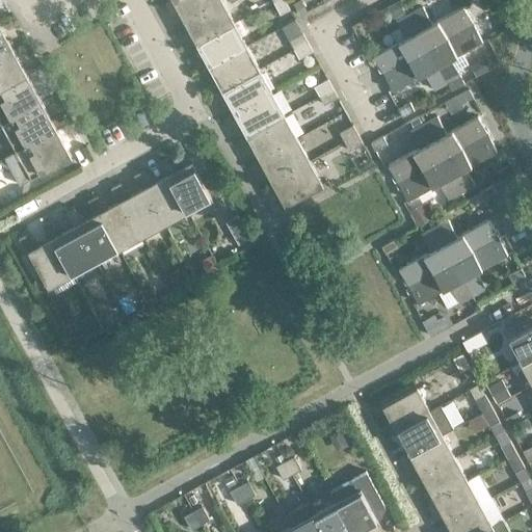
[(218,0),(175,0),(185,19),(218,0)]
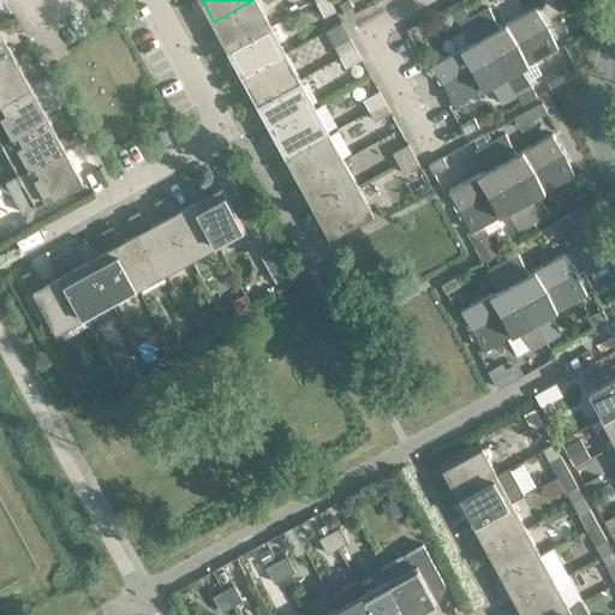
[(272,25),(257,0),(252,0),(214,22),(228,48),(272,25)]
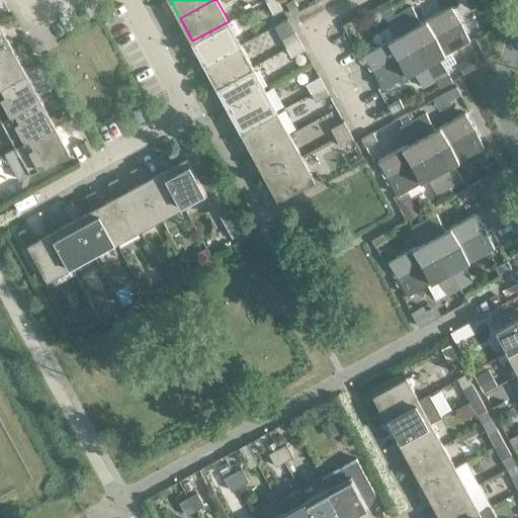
[(282,8),(277,0),(267,0),(274,13),(282,8)]
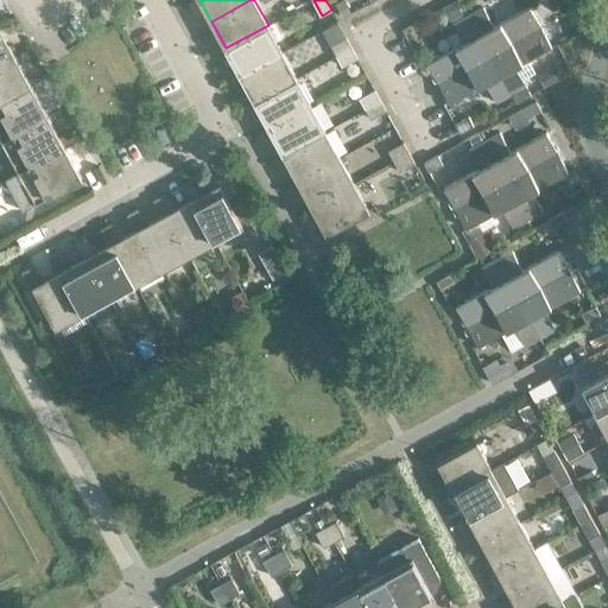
[(344,0),(336,0),(335,1),(343,16),(352,11),(344,0)]
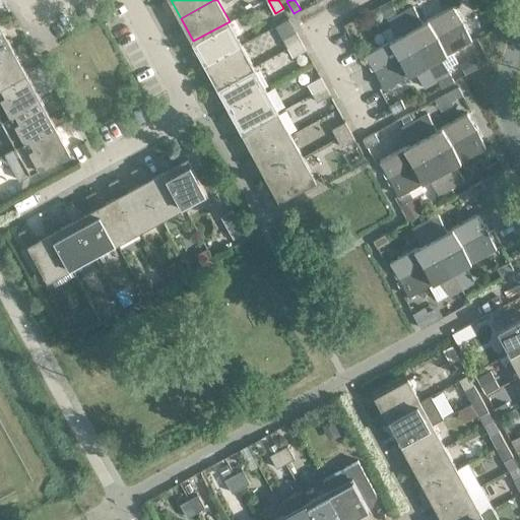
[(378,7),(384,18),(395,12),(389,1),(378,7)]
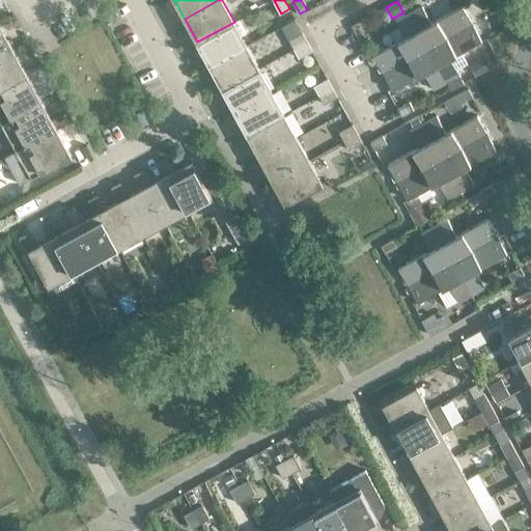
[(473,23),(463,5),(431,23),(422,6),(409,14),(427,48),(473,23)]
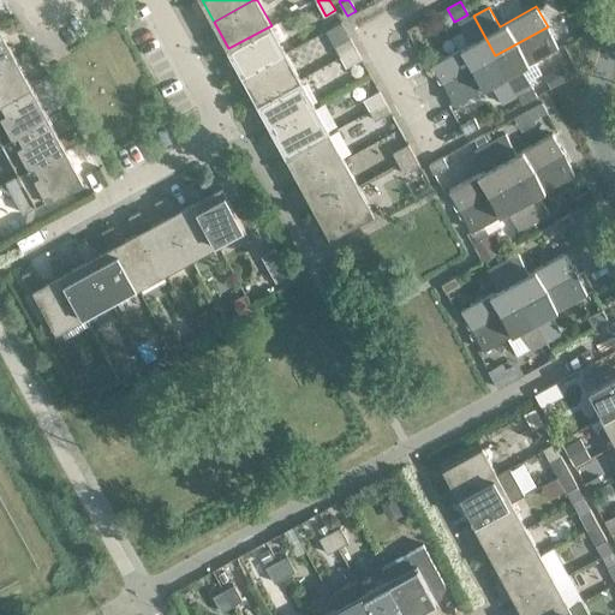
[(495,55),(473,16),(459,24),(470,43),(433,64),(443,84),(495,55)]
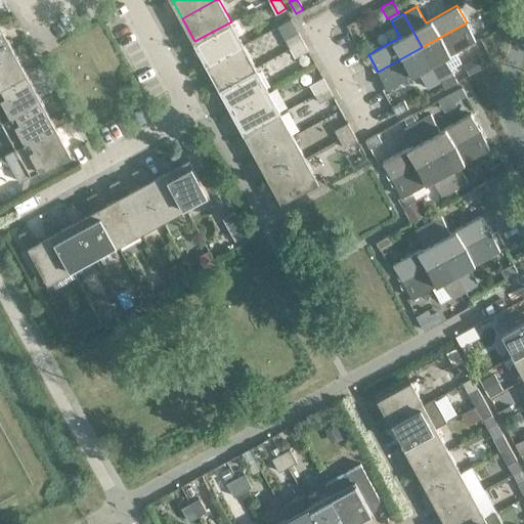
[(277,26),(286,39),(299,33),(291,18),(277,26)]
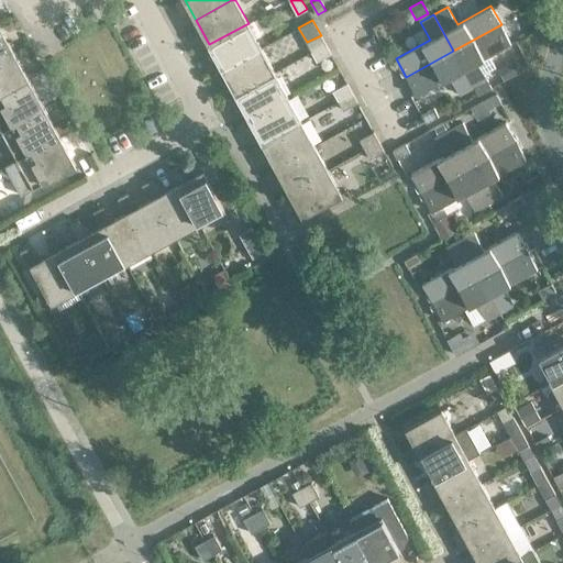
[(262,47),(249,23),(209,44),(223,68),(262,47)]
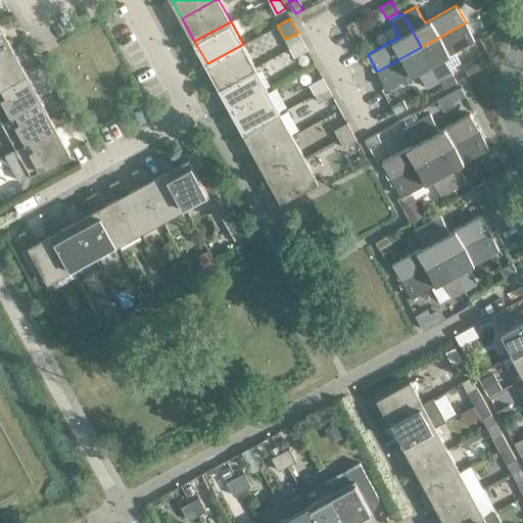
[(475,40),(466,22),(421,47),(440,81),(444,88),(457,81),(449,68),(461,62),(455,51),(475,40)]
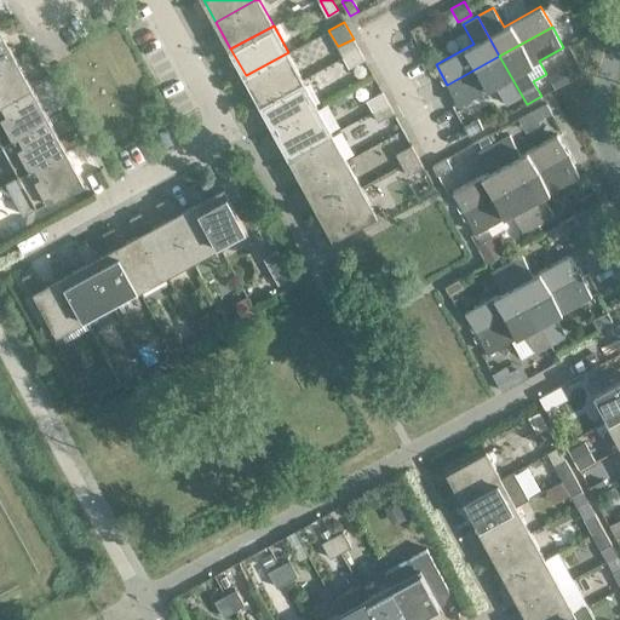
[(0,63),(15,56),(0,28),(0,63)]
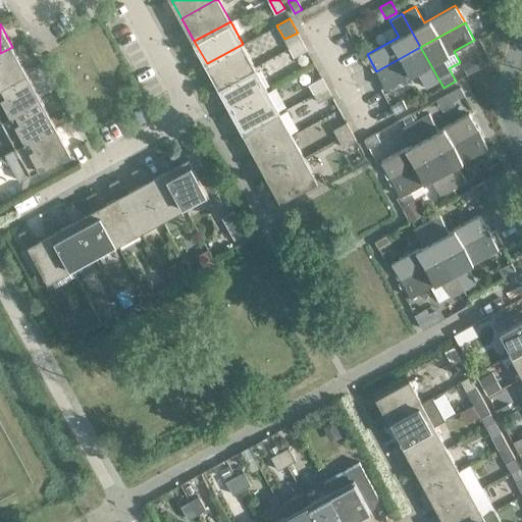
[(302,41),(298,33),(284,39),(290,48),(302,41)]
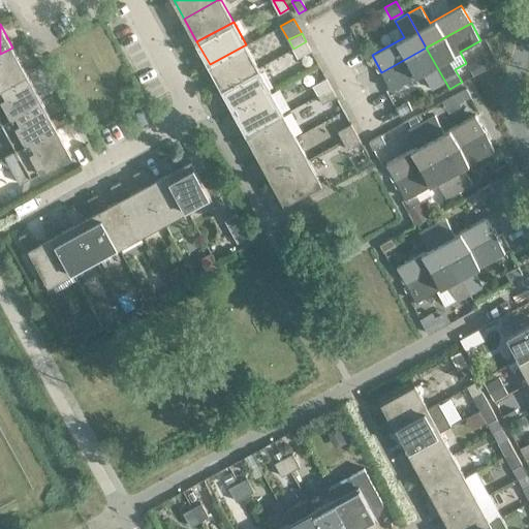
[(311,51),(306,41),(293,49),(298,58),(311,51)]
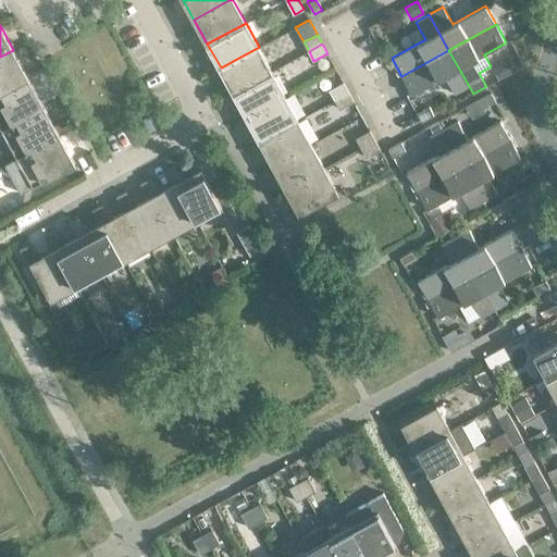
[(272,71),(259,47),(221,67),(234,91),(272,71)]
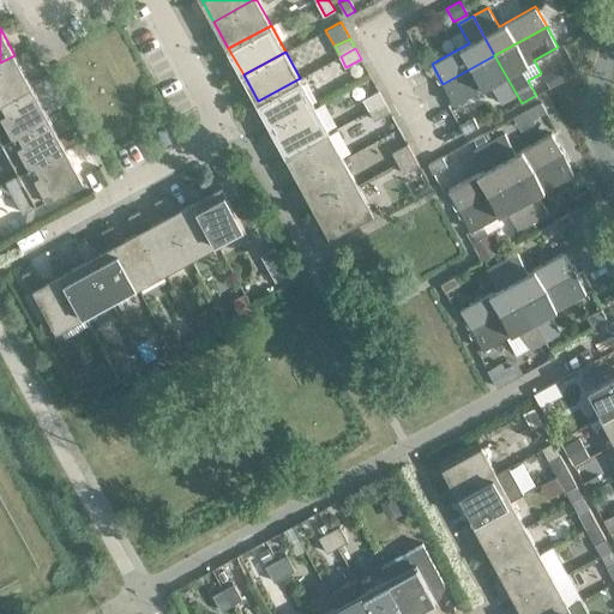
[(0,103),(32,86),(14,55),(0,62),(0,103)]
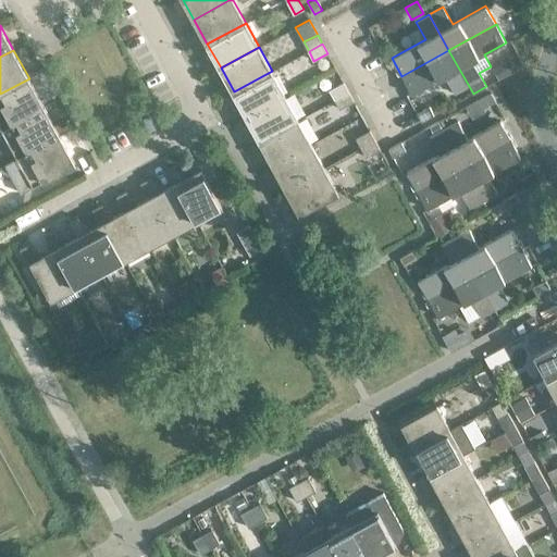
[(469,86),(448,50),(401,76),(412,94),(445,76),(455,94),(469,86)]
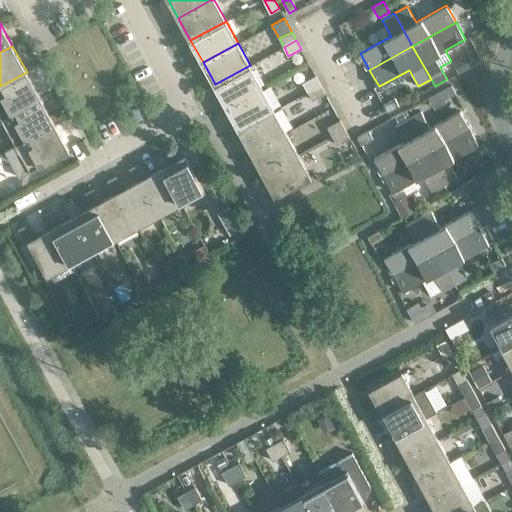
[(475,50),(463,56),(469,66),(481,60),(475,50)]
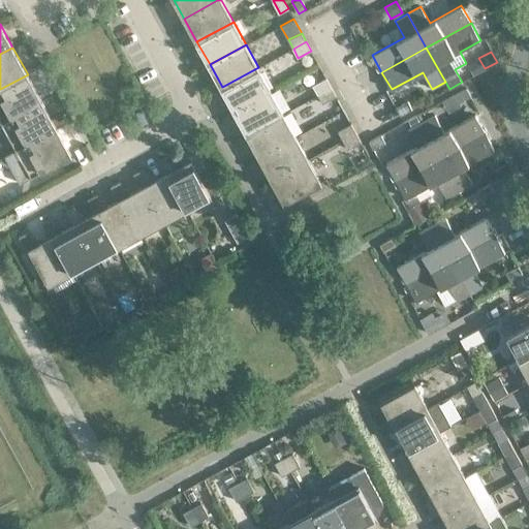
[(271,91),(258,67),(222,87),(235,111),(271,91)]
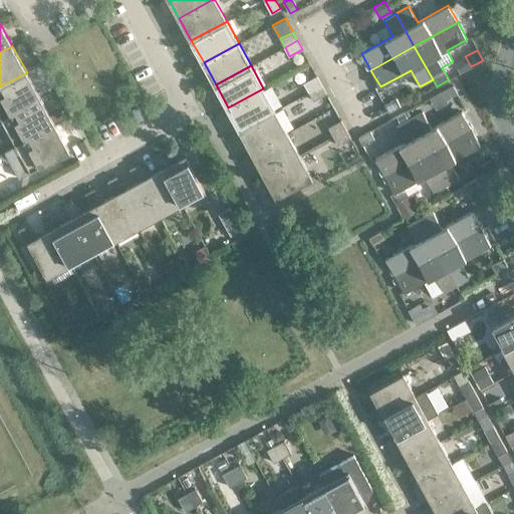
[(41,98),(27,72),(0,86),(0,115),(2,119),(41,98)]
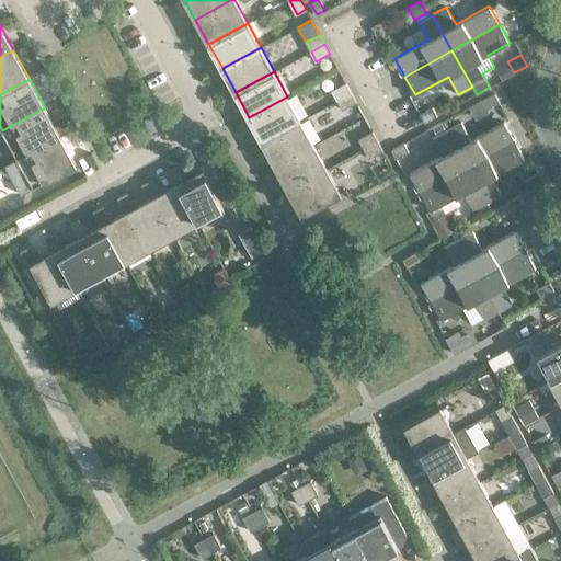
[(352,92),(346,83),(332,91),(338,101),(352,92)]
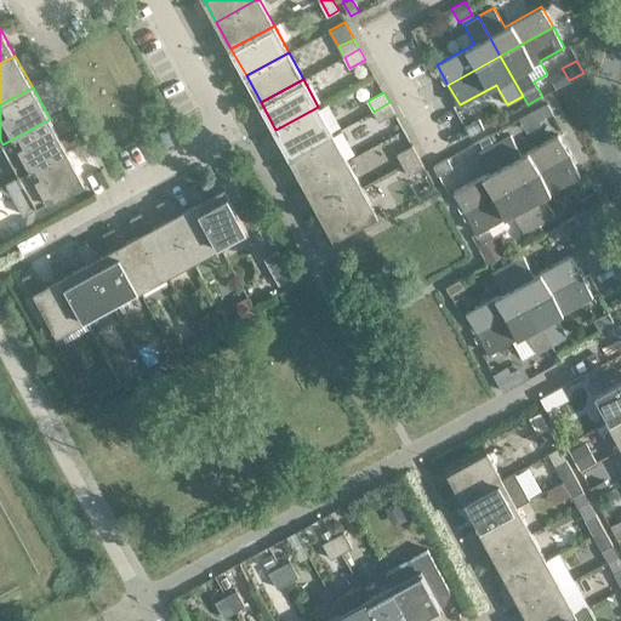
[(394,113),(389,102),(374,112),(379,121),(394,113)]
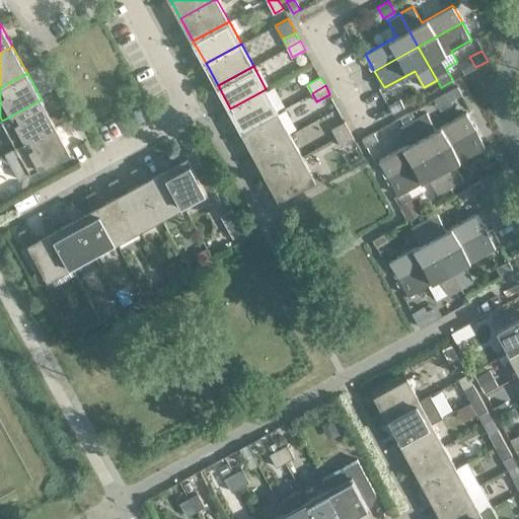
[(458,86),(446,93),(450,101),(462,94),(458,86)]
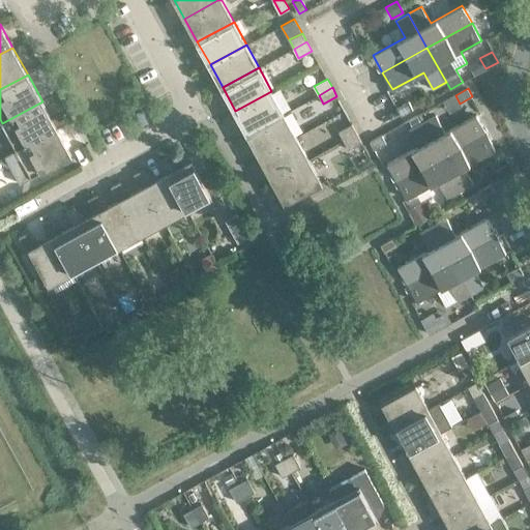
[(284,114),(271,91),(235,111),(247,134),(284,114)]
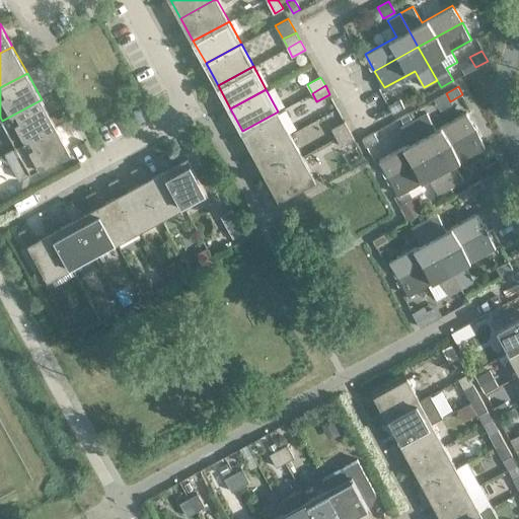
[(56,126),(42,99),(2,121),(17,147),(56,126)]
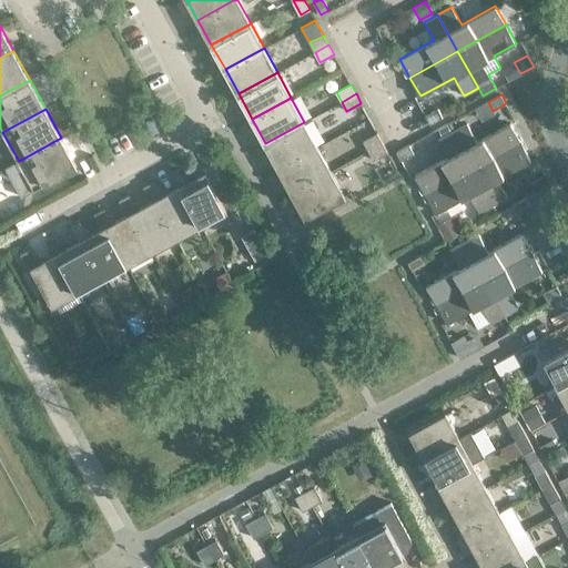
[(425,117),(430,125),(443,118),(438,109),(425,117)]
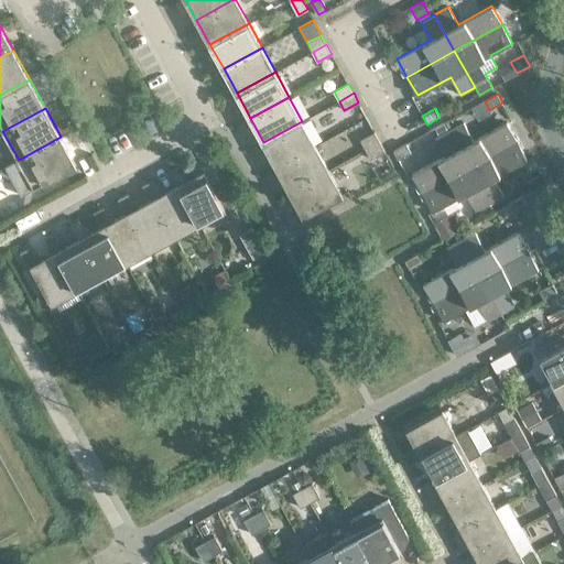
[(315,145),(302,121),(263,142),(277,166),(315,145)]
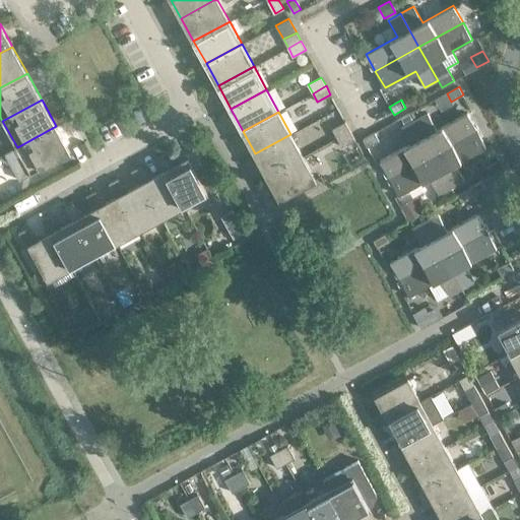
[(477,130),(467,113),(437,130),(428,114),(414,121),(433,154),(477,130)]
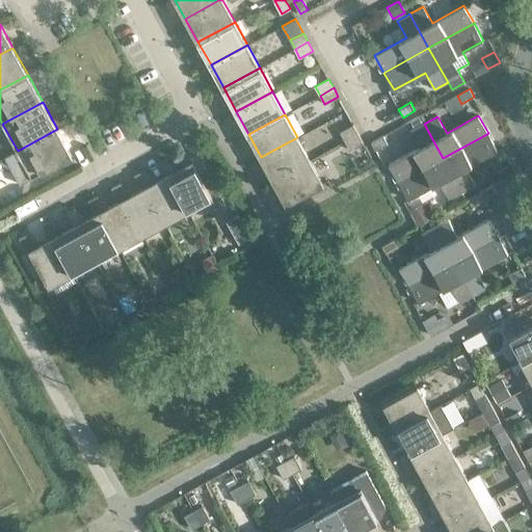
[(420,117),(411,122),(415,128),(423,124),(420,117)]
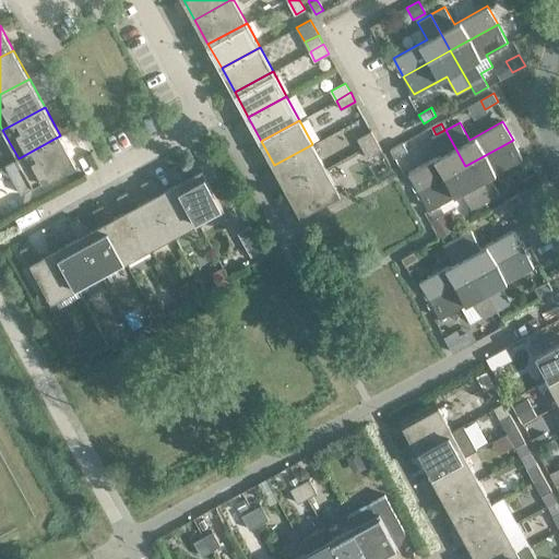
[(465,166),(445,130),(432,137),(441,154),(408,173),(418,191),(465,166)]
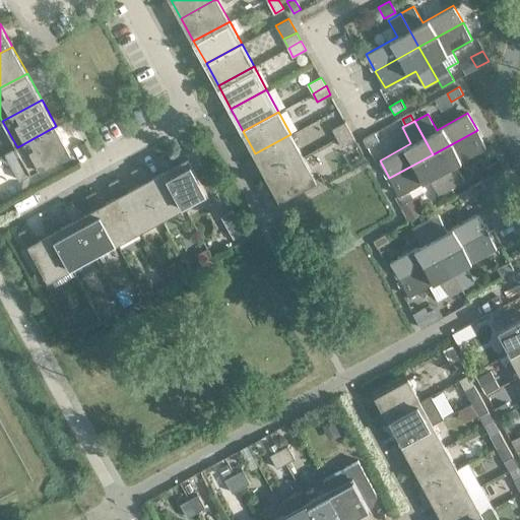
[(349,130),(345,122),(332,129),(336,137),(349,130)]
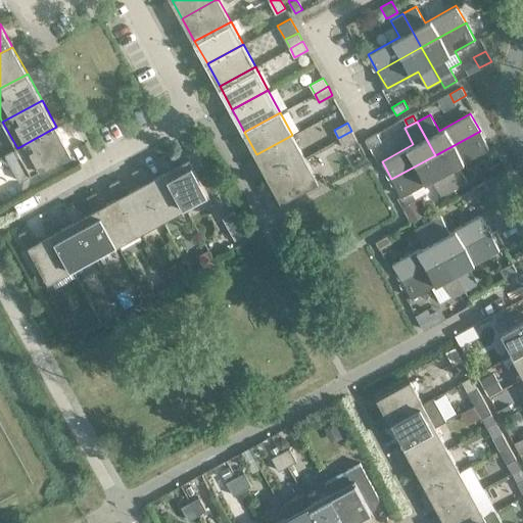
[(72,153),(56,127),(17,148),(32,175),(72,153)]
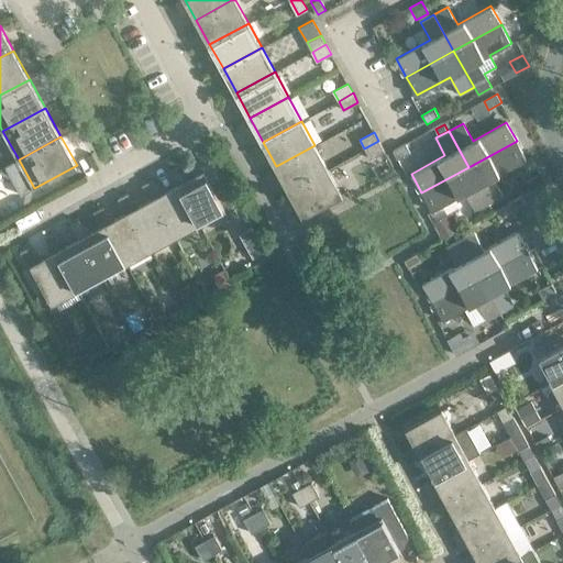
[(384,151),(378,141),(364,148),(370,158),(384,151)]
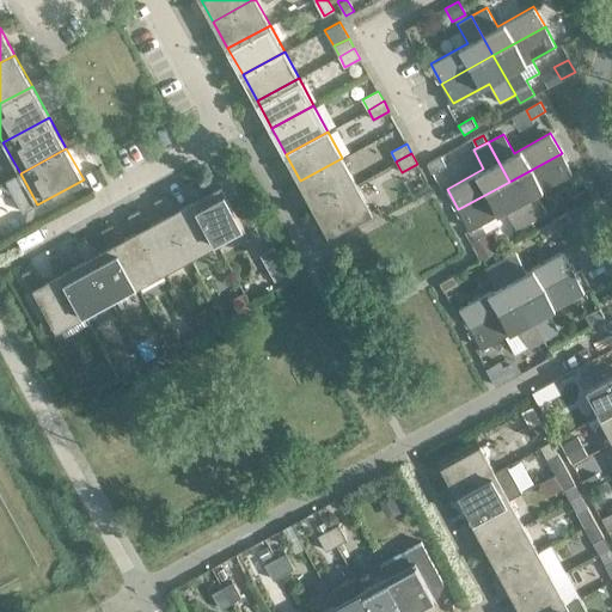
[(573,173),(562,153),(509,182),(531,220),(546,212),(536,193),(573,173)]
